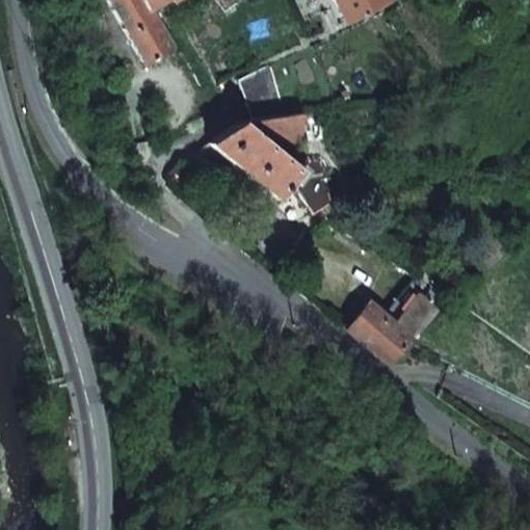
[(110,0),(109,1),(148,65),(175,48),(152,9),(167,0),(173,0),(175,3),(179,0),(110,0)]
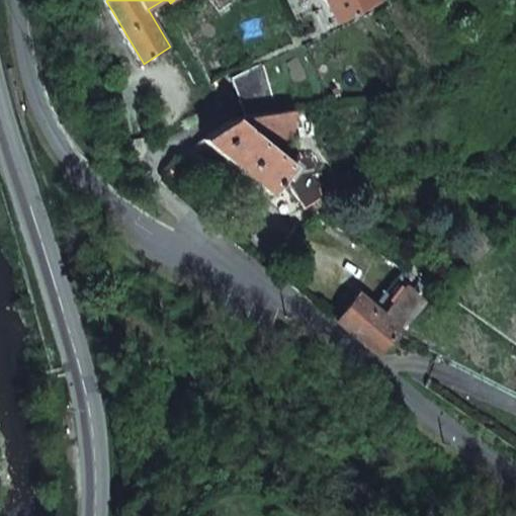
[(311,0),(320,18),(332,12),(337,22),(380,1),(379,0),(311,0)]
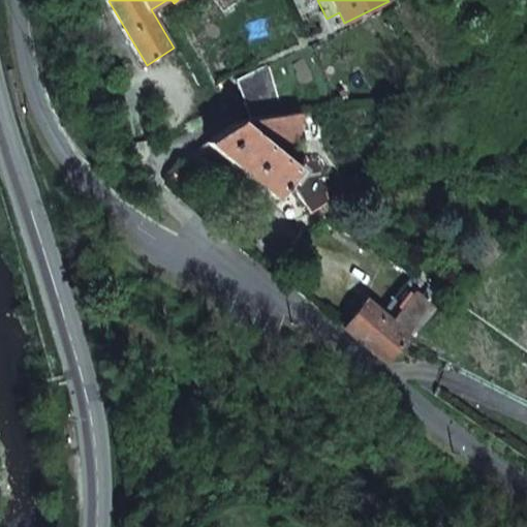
[(240,81),(253,120),(286,117),(272,65),(240,81)]
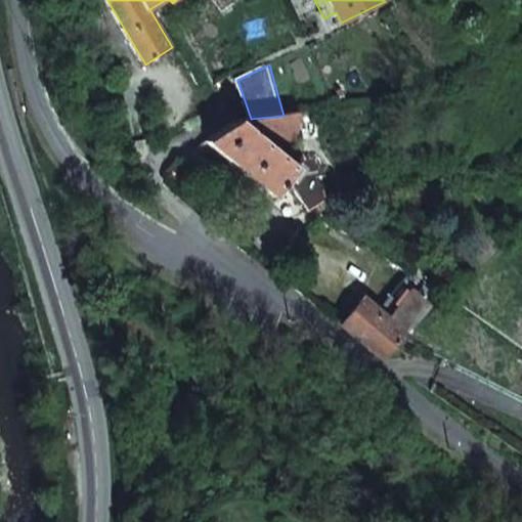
[(251,119),(236,120),(208,140),(206,141),(273,198),(288,180),(310,209),(330,201),(317,160),(294,165),(270,144),(271,144),(300,140),(298,114),(290,115),(284,116),(251,119)]
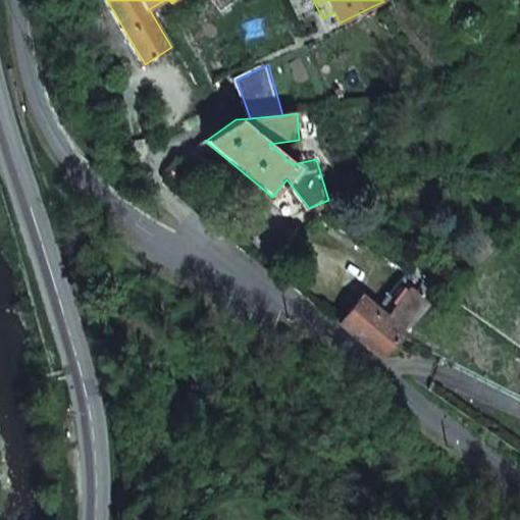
[(380,357),(381,358),(396,344),(408,333),(439,297),(437,296),(410,271),(408,273),(377,308),(363,297),(339,322),(380,357)]
